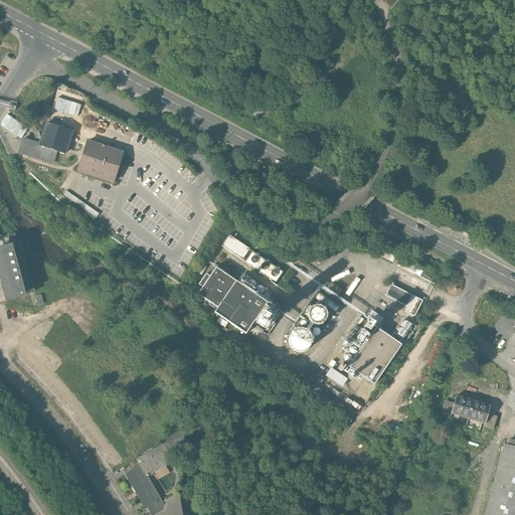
[(40,146),(56,152),(65,155),(67,147),(66,147),(82,99),(57,91),(40,146)]
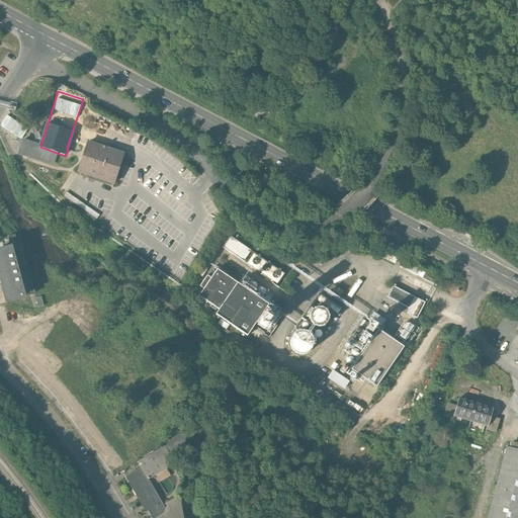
[(40,147),(23,141),(18,154),(53,165),(57,153),(40,147)]
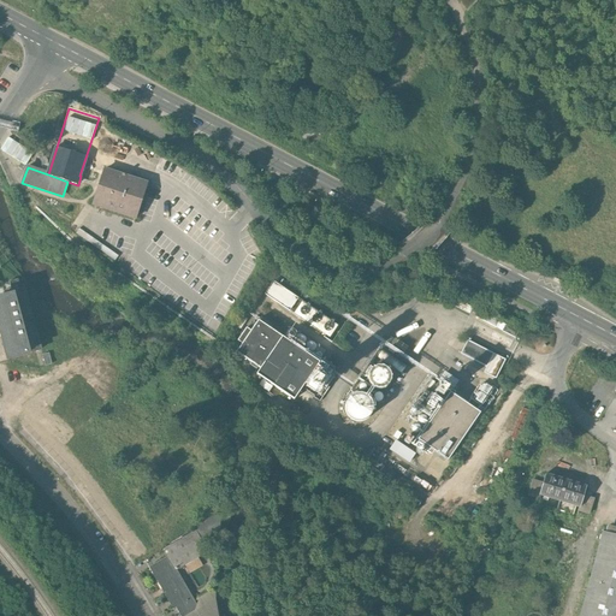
[(147,184),(105,171),(93,206),(136,219),(147,184)]
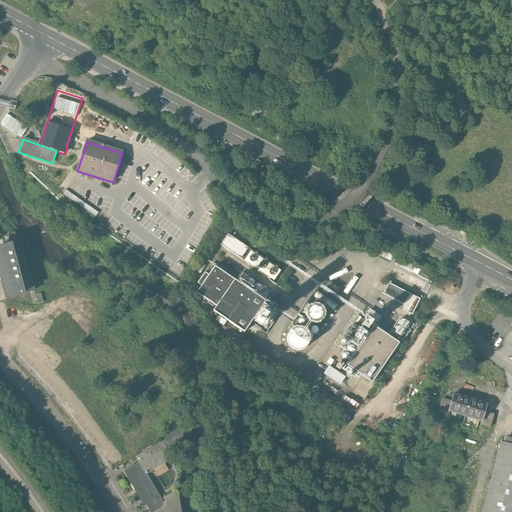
[(33,290),(19,236),(16,237),(14,232),(7,234),(10,245),(0,247),(0,273),(7,298),(23,294),(23,293),(33,290)]
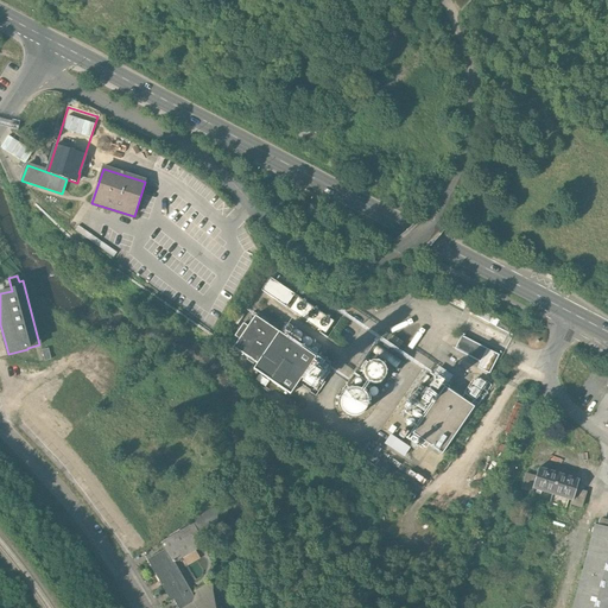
[(295,295),(271,278),(263,290),(286,306),(295,295)]
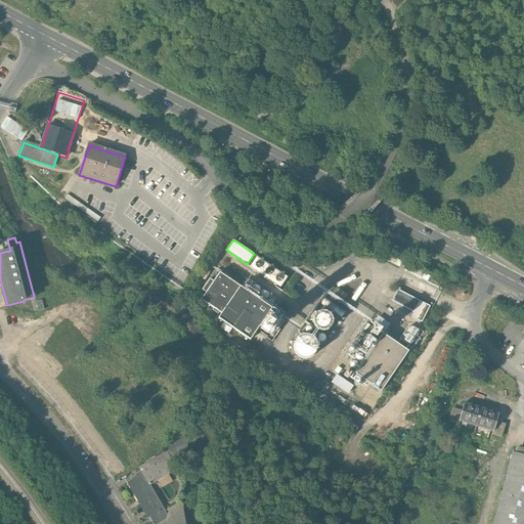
[(289,276),(255,253),(254,254),(247,264),(281,288),(289,276)]
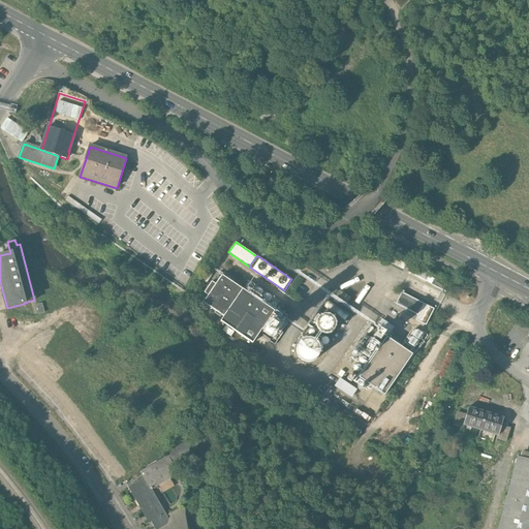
[(242,289),(222,275),(215,284),(211,282),(204,293),(208,296),(203,303),(223,317),(242,289)]
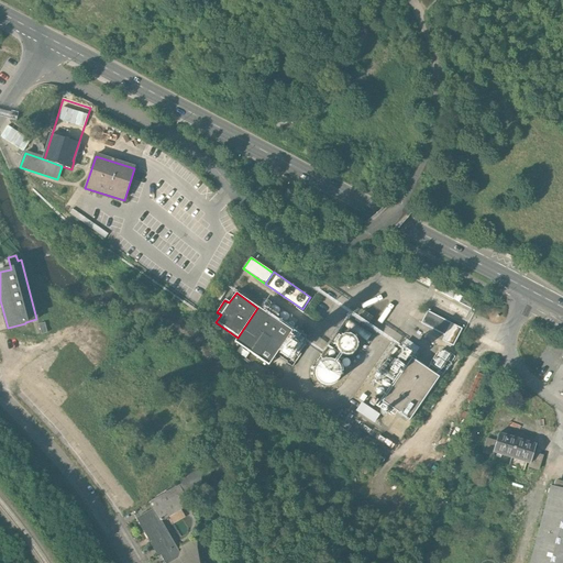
[(279,312),(279,311),(279,309),(278,308),(277,307),(275,307),(273,307),(272,308),(271,309),(271,311),(271,313),(272,315),(274,316),(275,316),(277,316),(278,315),(279,312)]
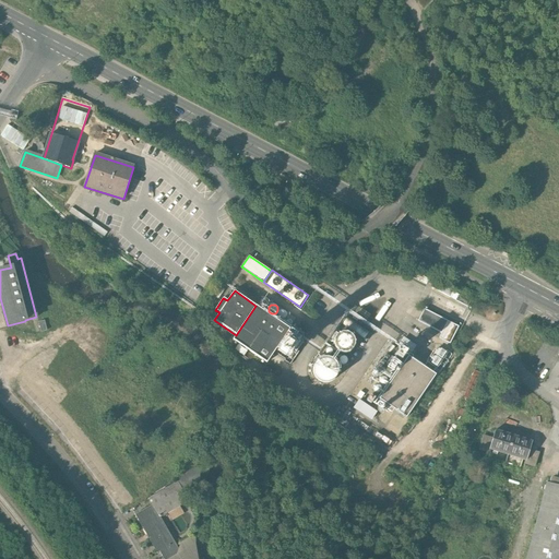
[(289,329),(256,306),(236,335),(233,340),(238,344),(235,349),(244,356),(247,349),(266,363),(289,329)]
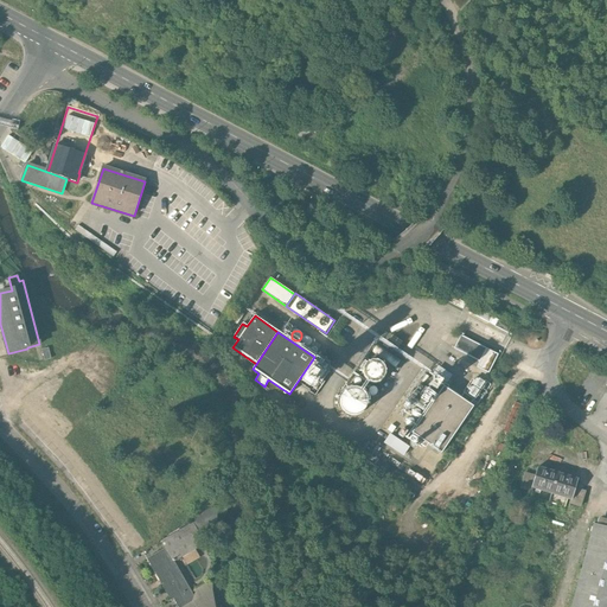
[(486,349),(461,336),(454,349),(479,362),(486,349)]
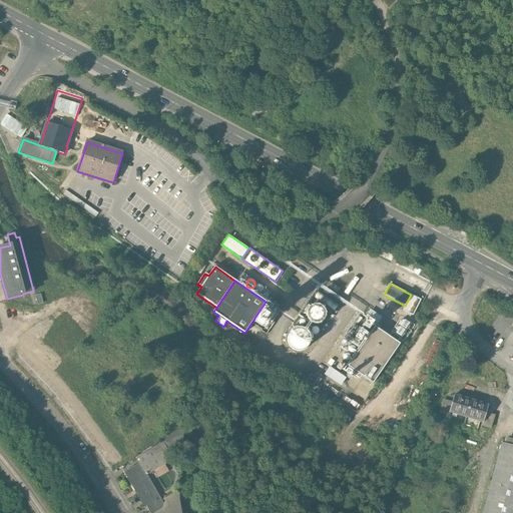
[(263,291),(264,290),(263,288),(263,287),(261,286),(259,285),(258,286),(255,287),(254,288),(254,290),(254,291),(255,293),(258,294),(259,294),(261,294),(262,293),(263,291)]
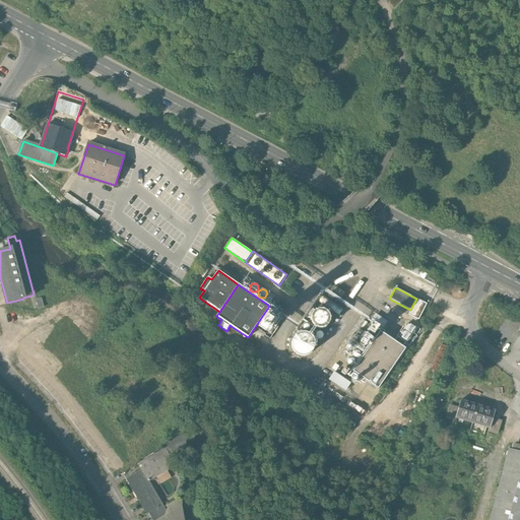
[(342,310),(323,296),(321,297),(320,298),(319,300),(319,303),(338,315),(340,314),(341,313),(342,311),(342,310)]
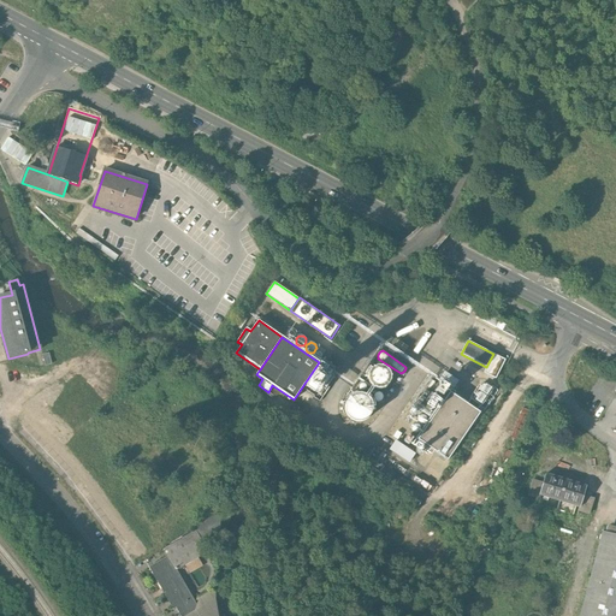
[(493,354),(486,367),(484,373),(496,379),(505,360),(493,354)]
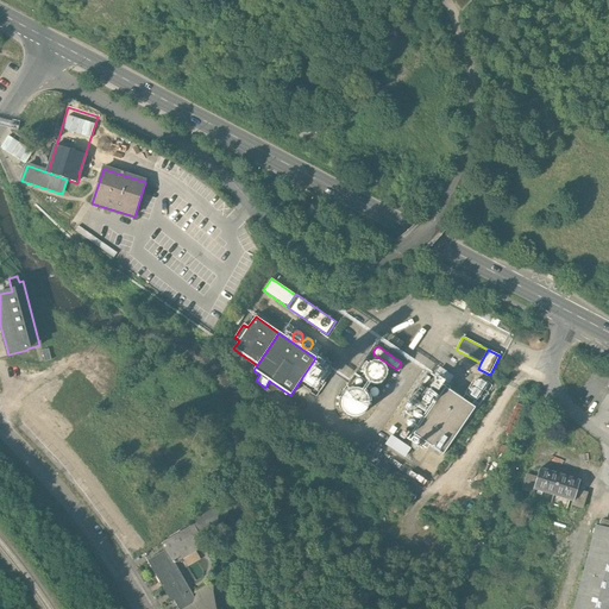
[(377,363),(372,363),(369,364),(365,366),(363,371),(363,376),(364,380),(366,383),(371,385),(376,385),(380,384),(383,382),(385,378),(385,374),(384,369),(382,365),(377,363)]
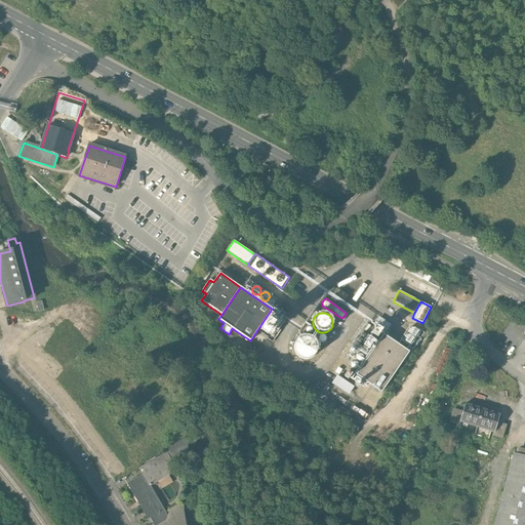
[(384,334),(356,375),(381,393),(409,352),(384,334)]
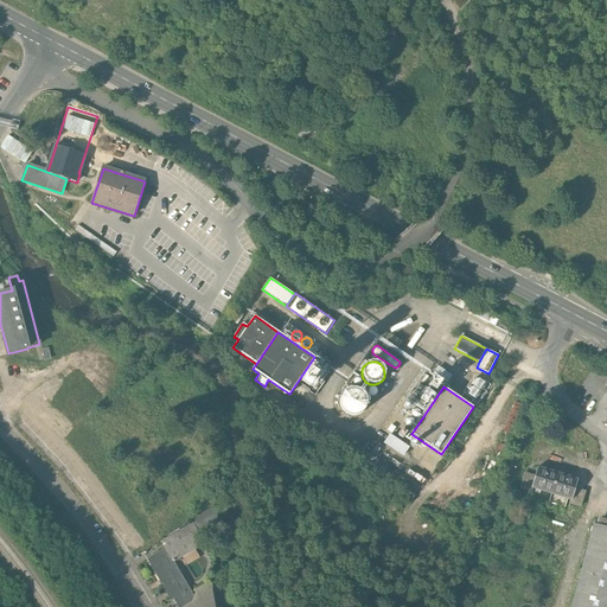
[(366,408),(366,402),(366,397),(363,393),(358,390),(353,389),(349,390),(344,394),(340,397),(340,403),(342,408),(344,413),(349,415),(353,416),(359,415),(363,413),(366,408)]
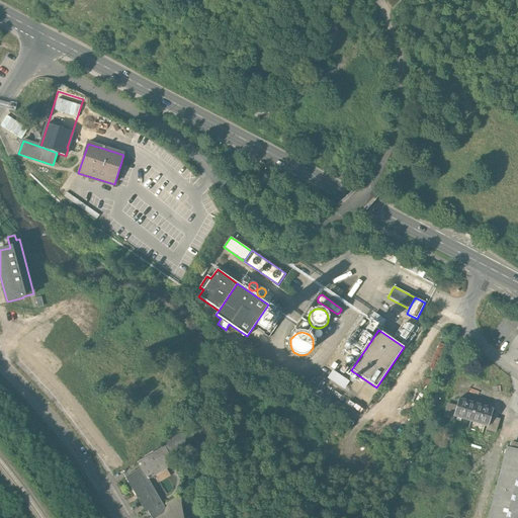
[(332,377),(348,389),(353,381),(338,369),(332,377)]
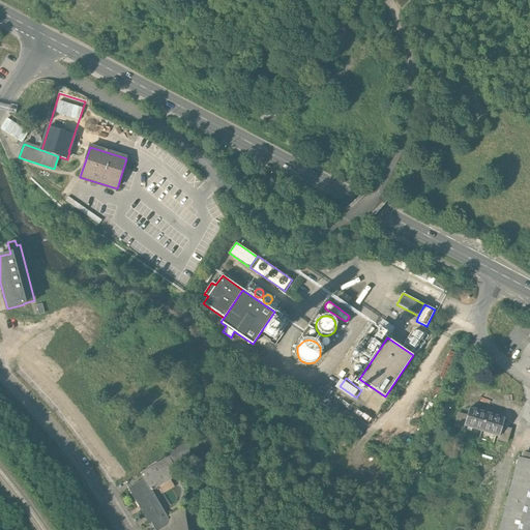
[(503,419),(469,409),(466,417),(463,427),(464,428),(497,437),(498,438),(501,428),(503,419)]
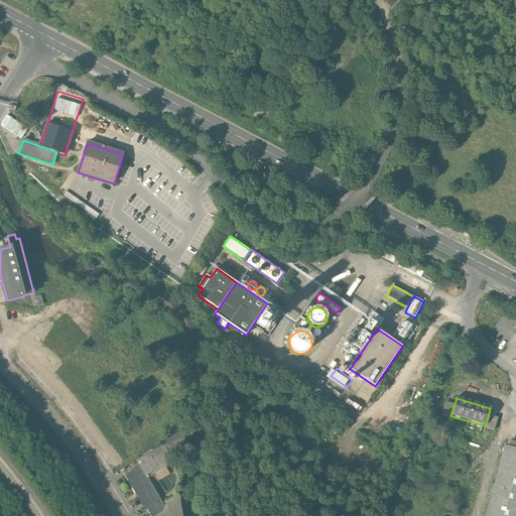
[(454,406),(445,403),(441,416),(450,419),(452,416),(450,415),(454,406)]
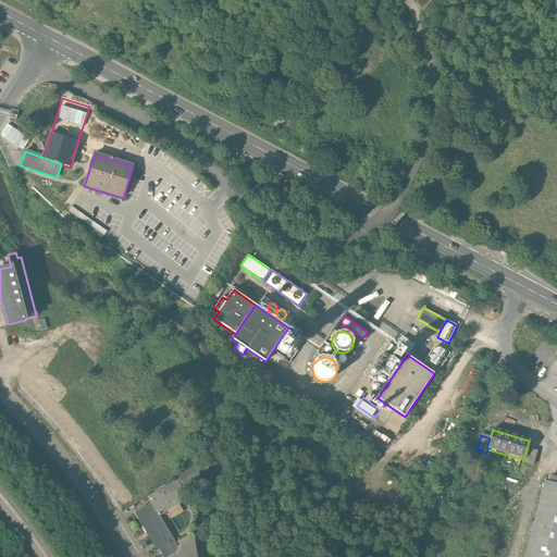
[(535,452),(527,449),(523,460),(522,459),(521,462),(532,466),(535,452)]
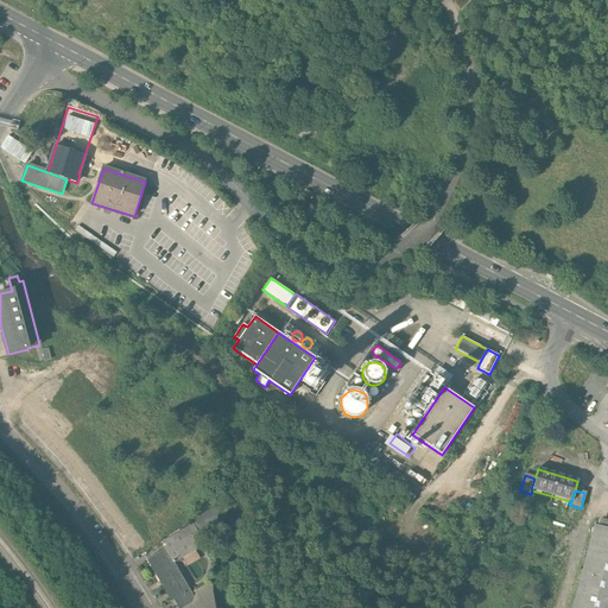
[(162,543),(165,550),(175,563),(206,545),(204,543),(215,537),(214,513),(162,543)]
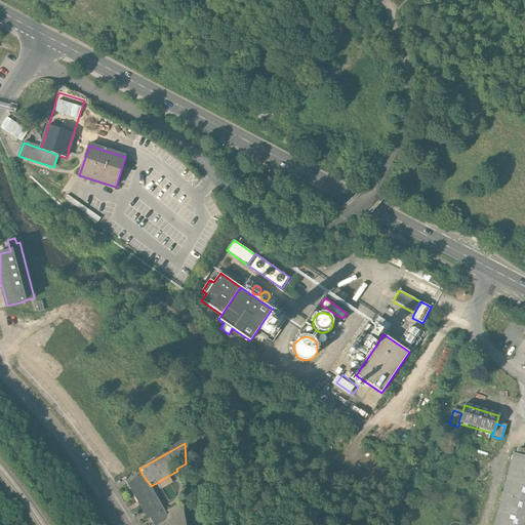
[(524,524),(524,450),(518,448),(516,454),(513,453),(493,524),(524,524)]
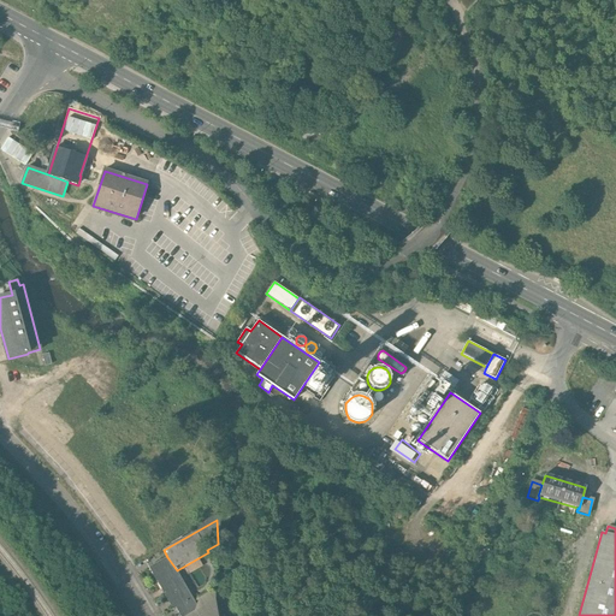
[(177,570),(167,557),(149,567),(173,610),(176,608),(179,615),(185,615),(196,610),(197,606),(197,605),(177,570)]
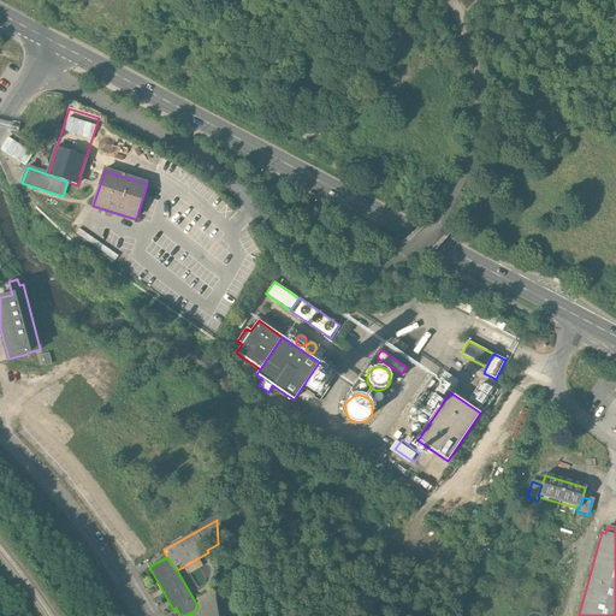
[(199,602),(197,605),(197,606),(196,610),(185,615),(218,615),(215,600),(215,591),(214,590),(197,599),(199,602)]
